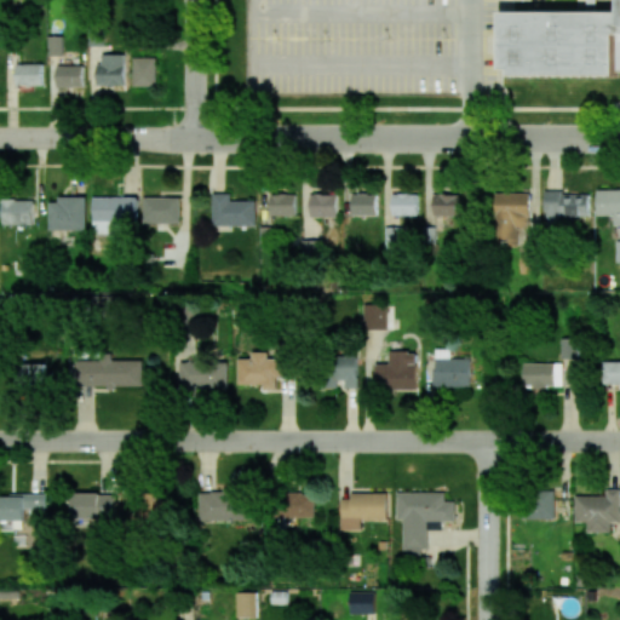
[(619,70),(614,70),(614,79),(510,79),(510,72),(503,72),(501,16),(619,15),(619,70)]
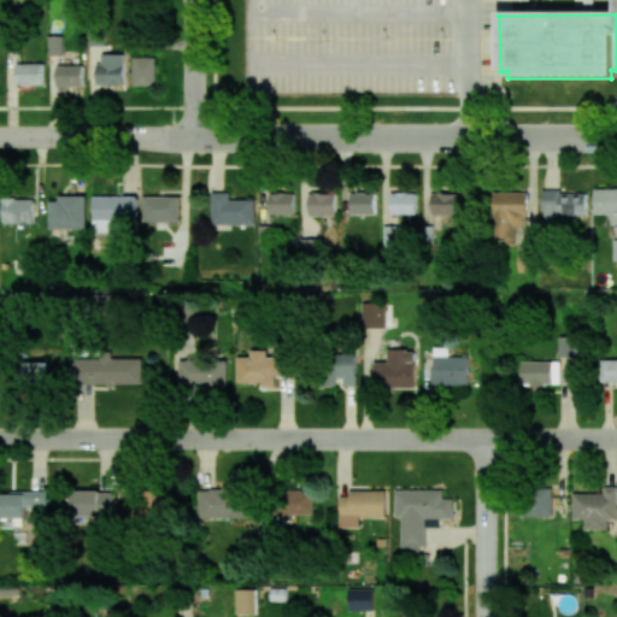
[(48,56),(63,56),(62,35),(47,36),(48,56)]
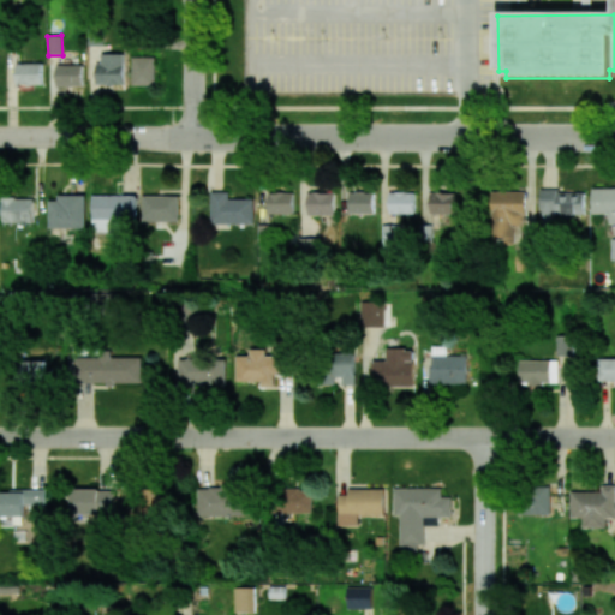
[(97,85),(124,84),(124,54),(97,54),(97,85)]
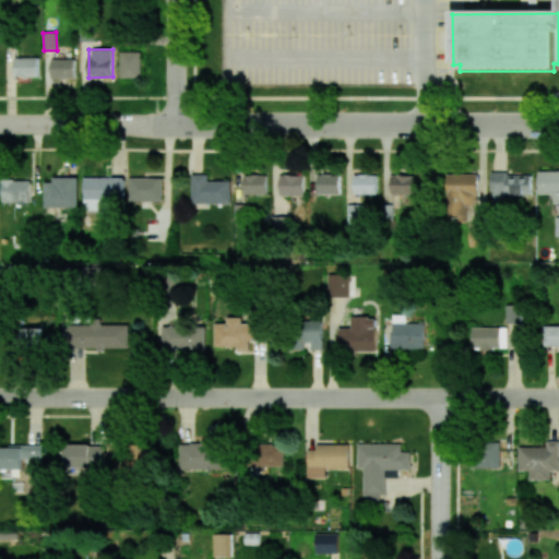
[(141,78),(141,52),(120,52),(120,78),(141,78)]
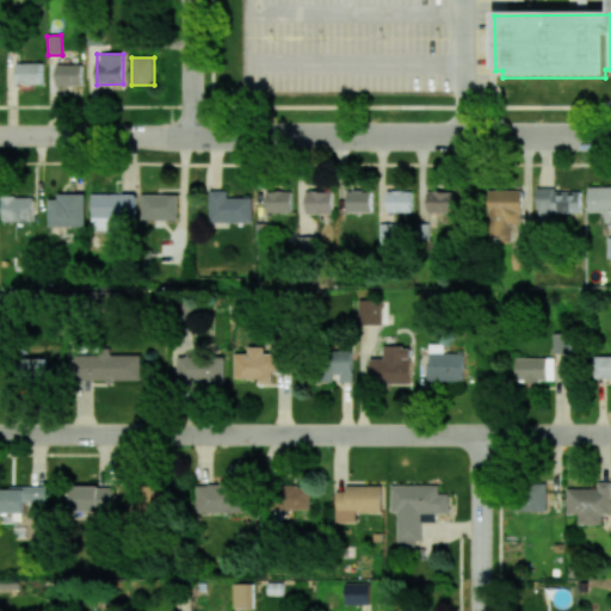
[(43,84),(43,63),(17,63),(17,85),(43,84)]
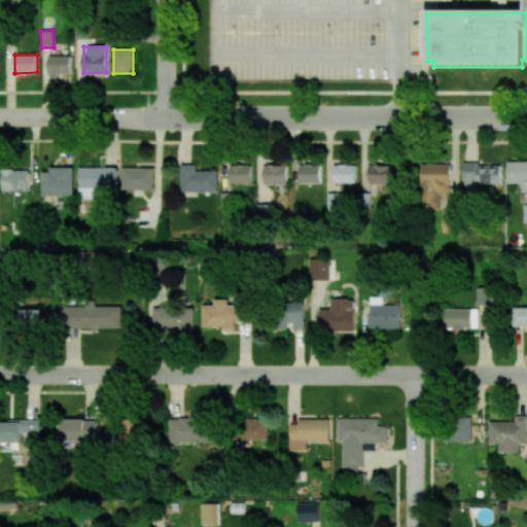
[(71,74),(71,56),(48,56),(48,74),(71,74)]
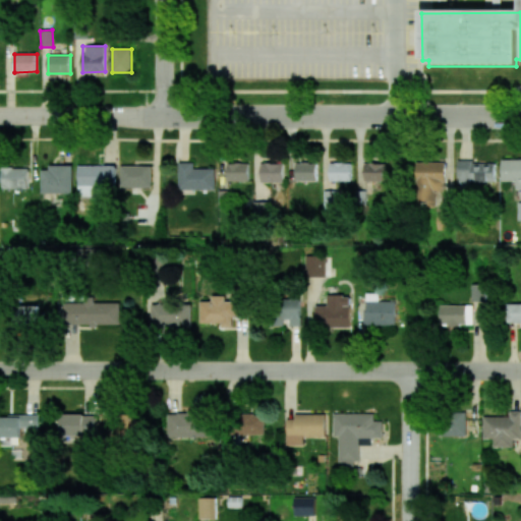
[(520,159),(502,159),(502,181),(515,181),(516,189),(520,188),(520,159)]
